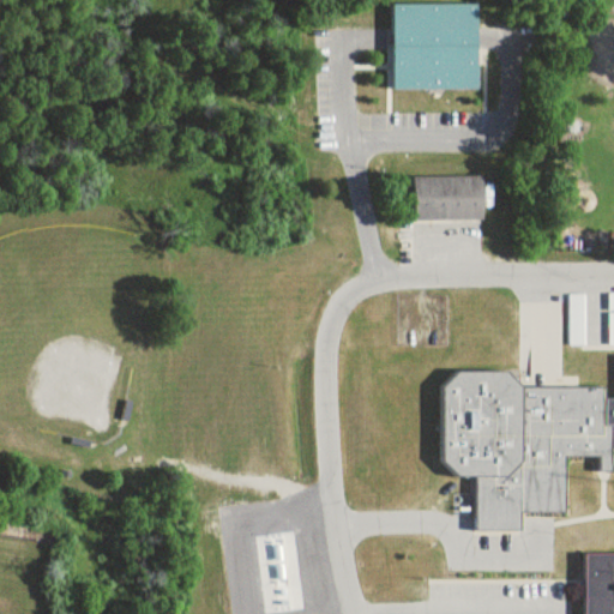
[(476,90),(476,5),(392,5),(392,90),(476,90)]
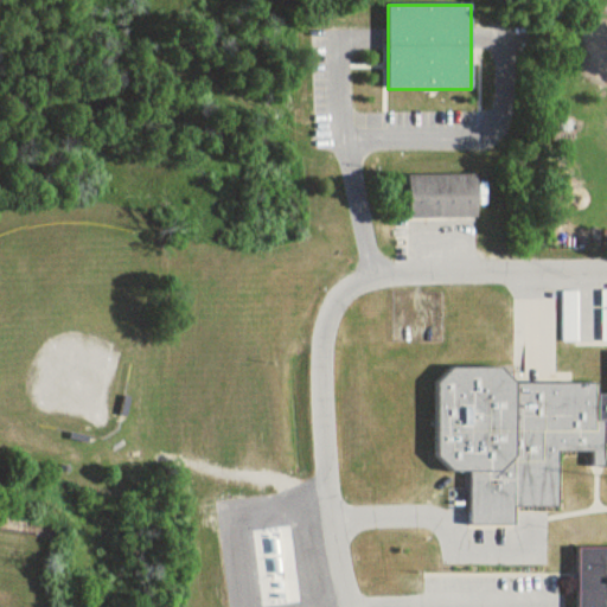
[(606,78),(606,23),(594,24),(594,80),(606,78)]
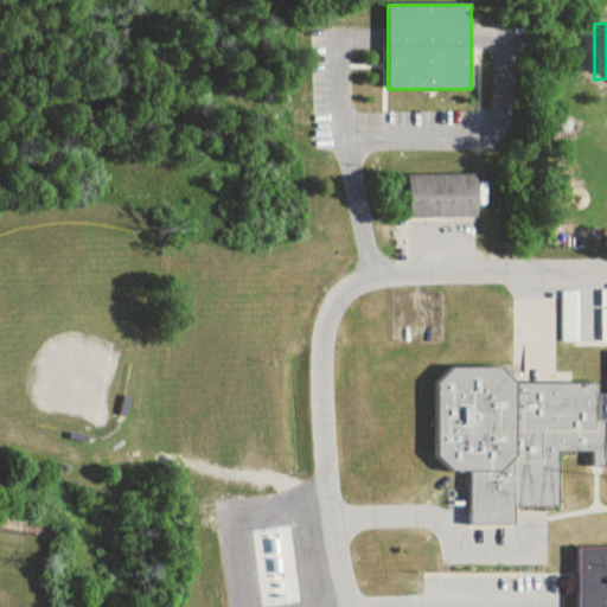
[(475,177),(408,177),(408,218),(475,218),(475,177)]
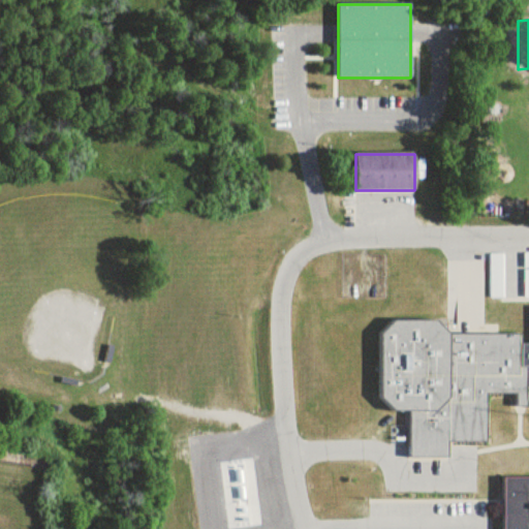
[(488,299),(504,299),(504,254),(488,254),(488,299)]
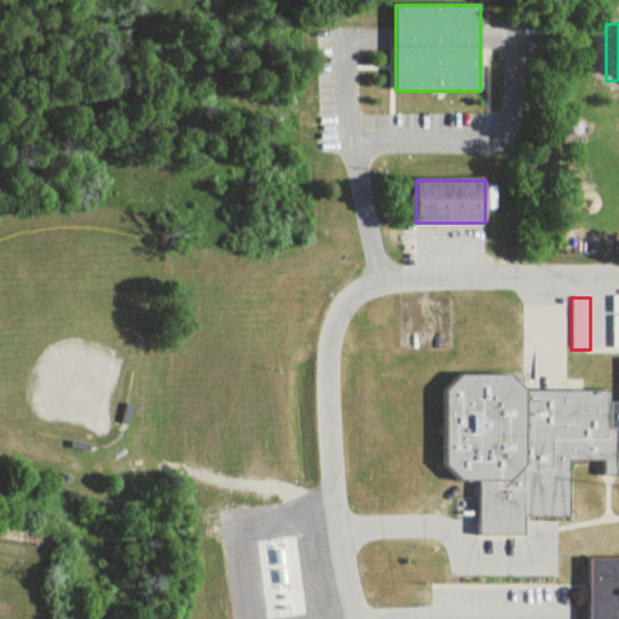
[(445,400),(444,450),(453,482),(479,484),(476,543),(567,514),(568,462),(601,463),(606,476),(614,476),(615,455),(618,453),(618,389),(452,383),(445,400)]
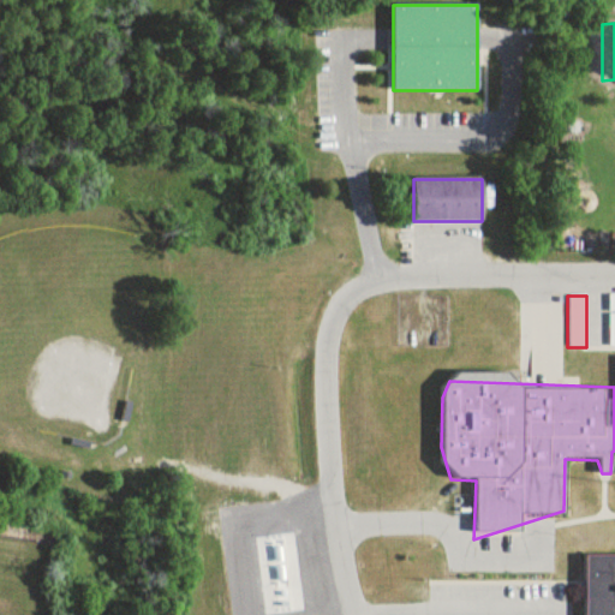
[(584,614),(614,614),(614,556),(585,556),(584,614)]
